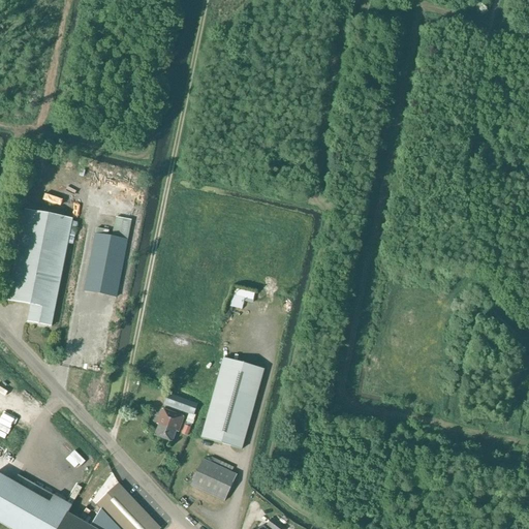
[(51,327),(66,248),(72,220),(25,211),(7,301),(31,305),(27,322),(51,327)]
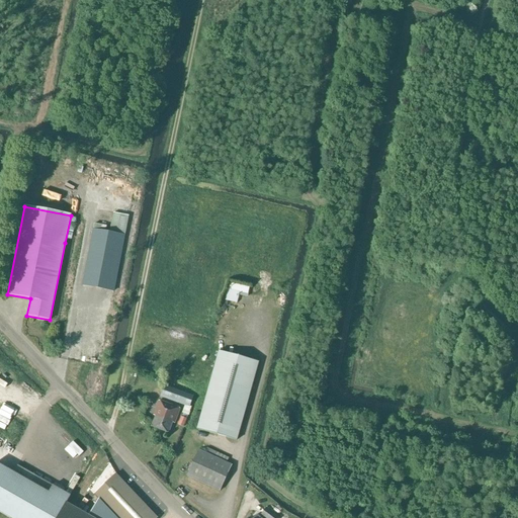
[(82,285),(114,291),(128,217),(113,213),(109,234),(93,231),(82,285)]
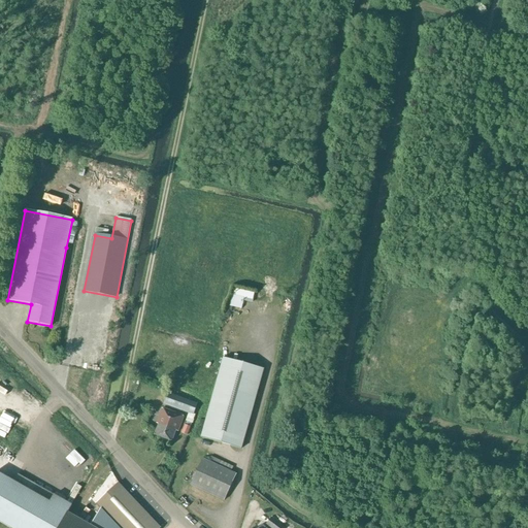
[(230,306),(242,308),(243,300),(253,302),(254,292),(233,289),(230,306)]
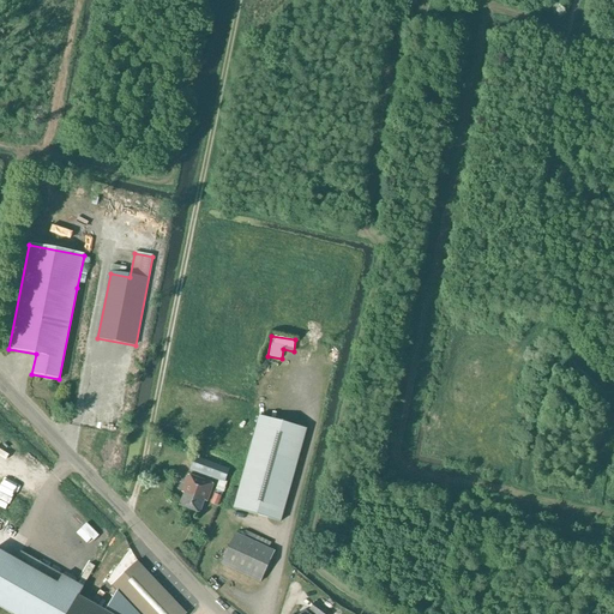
[(281,522),(306,429),(259,416),(233,509),(281,522)]
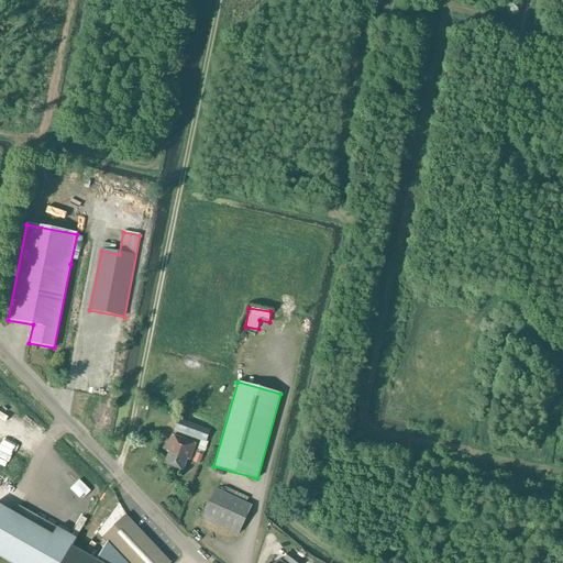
[(175,431),(207,443),(211,431),(179,419),(175,431)]
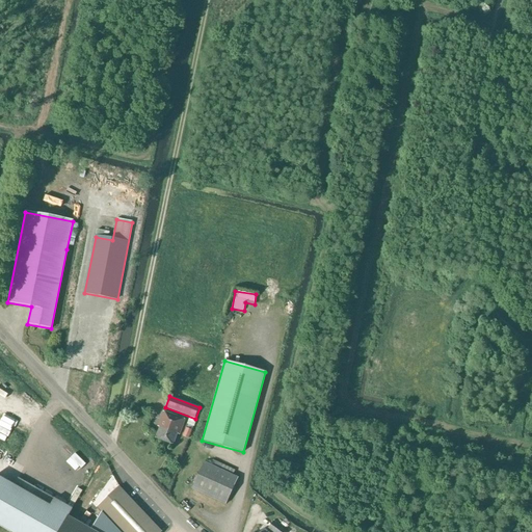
[(179,435),(184,420),(163,411),(158,427),(159,428),(155,439),(173,445),(177,434),(179,435)]
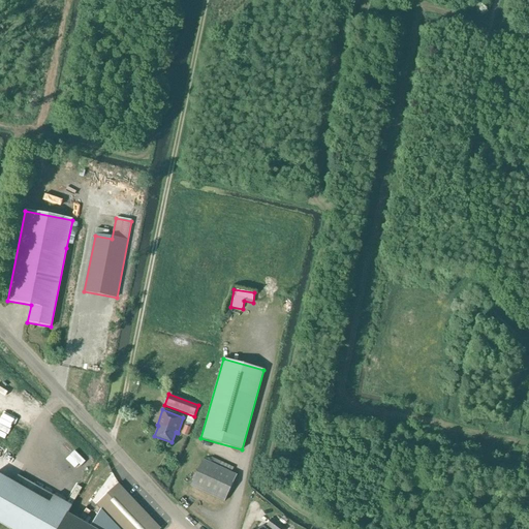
[(191,429),(185,427),(182,435),(187,437),(191,429)]
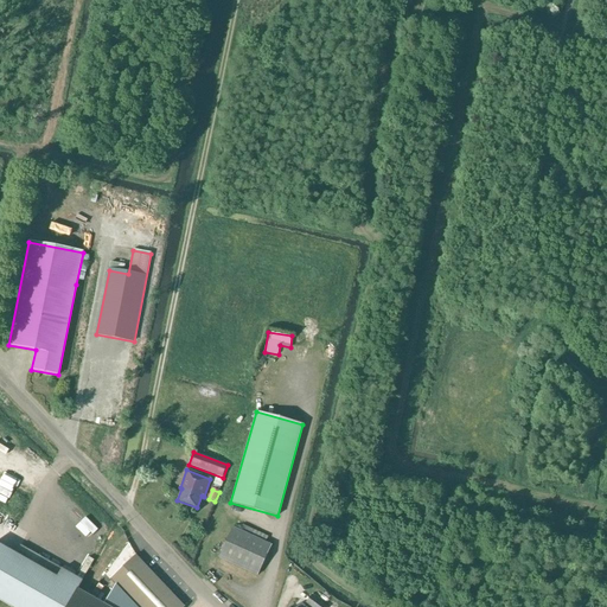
[(267,536),(242,524),(240,531),(232,528),(219,557),(257,576),(272,545),(263,542),(267,536)]
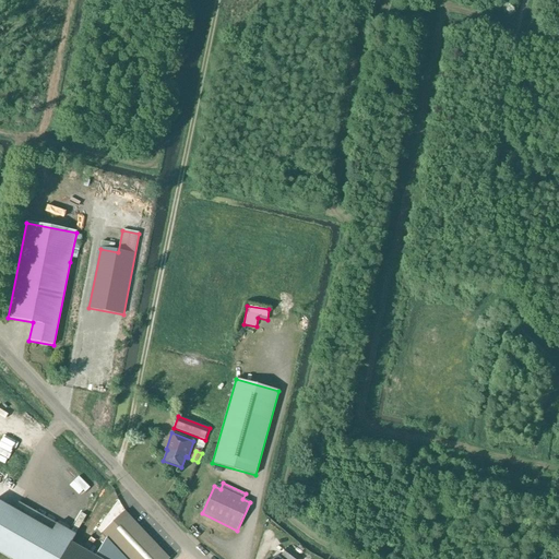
[(0,502),(0,552),(11,558),(61,558),(71,543),(75,535),(13,499),(9,507),(0,502)]
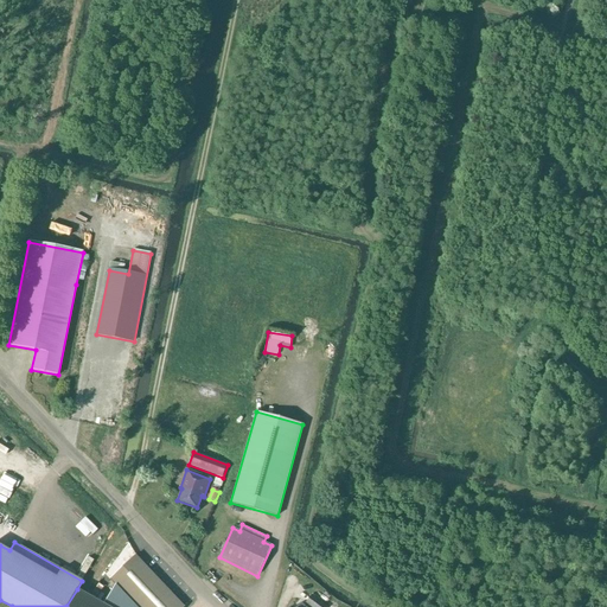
[(77,589),(68,606),(181,606),(134,555),(108,579),(113,583),(101,604),(77,589)]
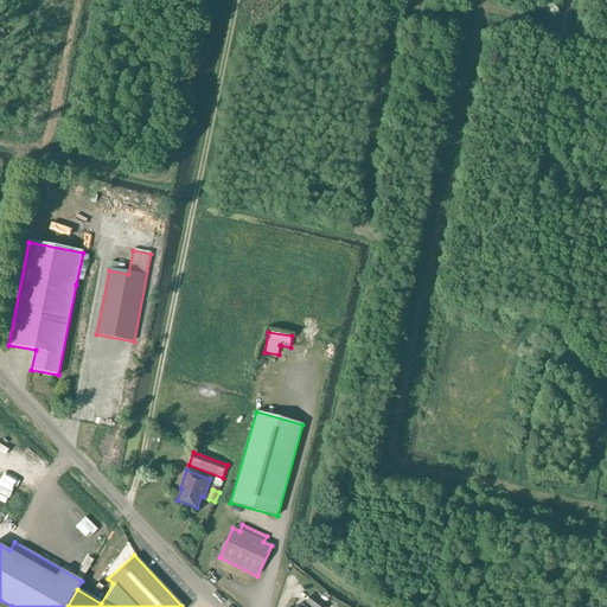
[(311,606),(326,606),(312,595),(306,602),(311,606)]
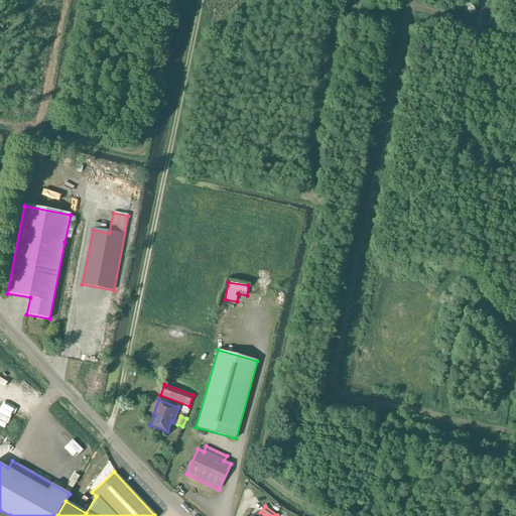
All buildings are outlined.
